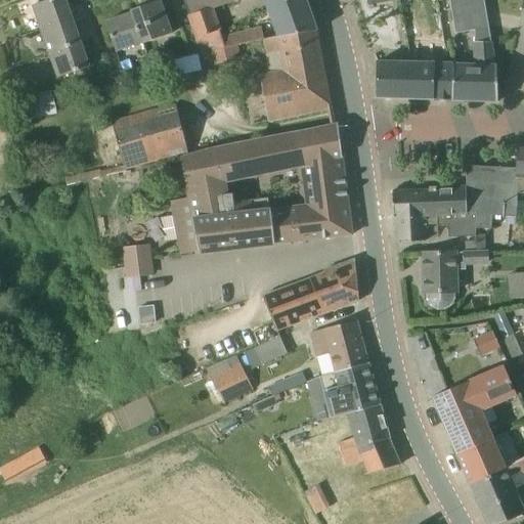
[(40,31),(72,18),(64,0),(47,0),(31,6),(40,31)]
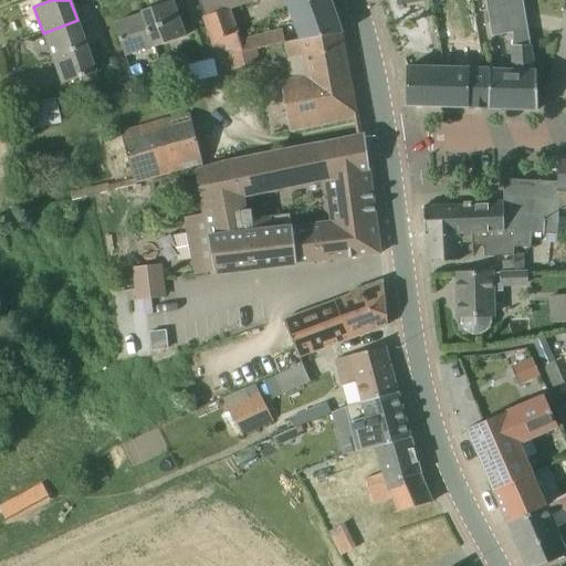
[(165,41),(186,33),(174,1),(176,0),(159,0),(160,4),(153,7),(165,41)]
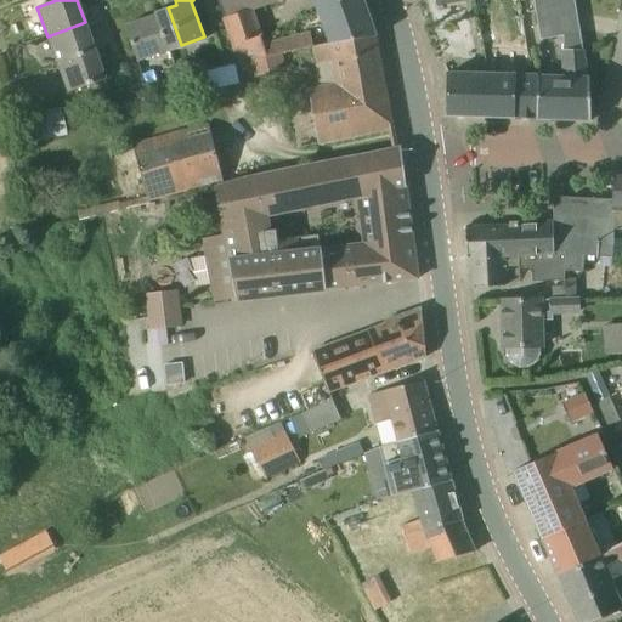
[(281,72),(280,63),(284,62),(282,54),(311,46),(315,60),(378,51),(375,35),(362,0),(218,0),(224,18),(221,18),(241,77),(248,74),(249,79),(281,72)]
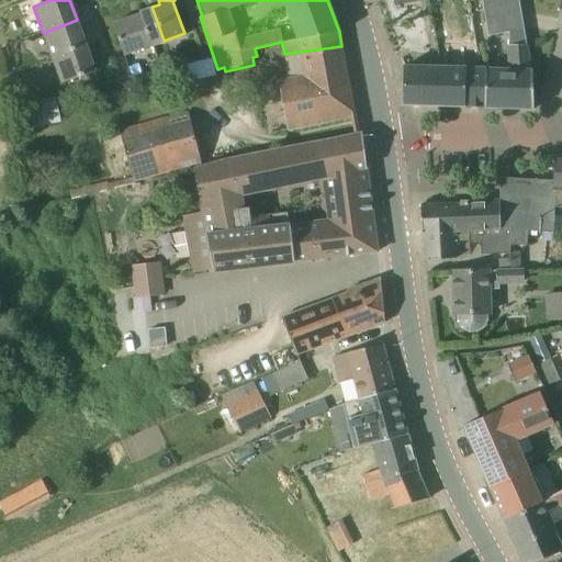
[(518,0),(481,0),(489,36),(508,32),(508,45),(527,45),(518,0)]
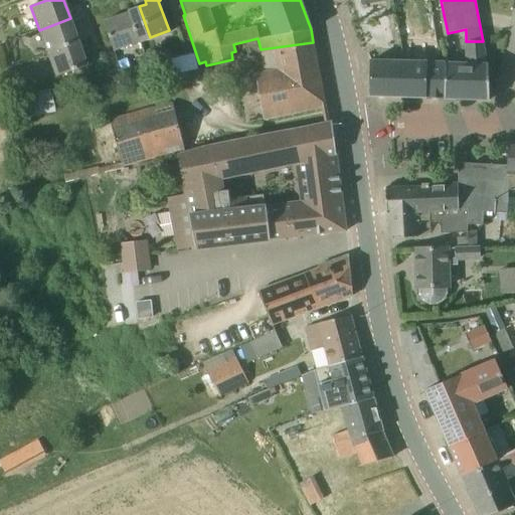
[(133,43),(150,37),(139,6),(129,10),(130,12),(123,15),(133,43)]
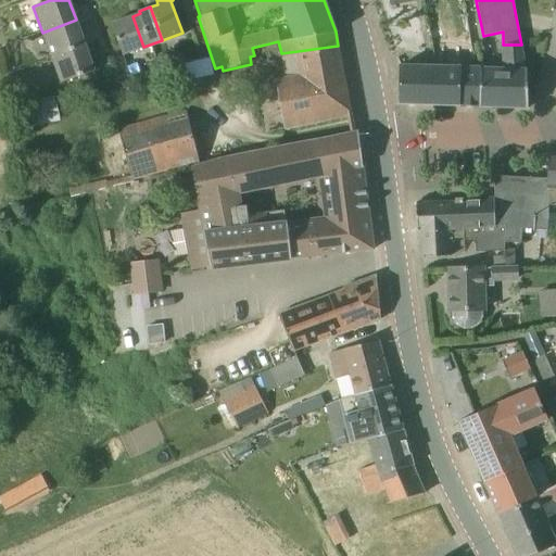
[(124,53),(143,47),(133,16),(112,24),(124,53)]
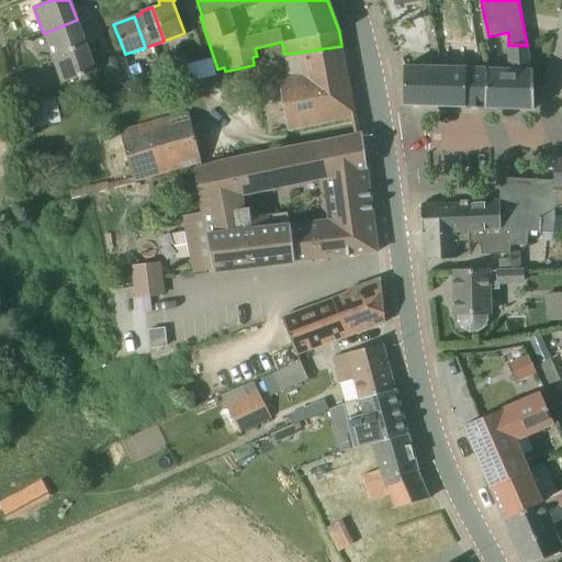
[(52,58),(86,45),(77,20),(43,33),(52,58)]
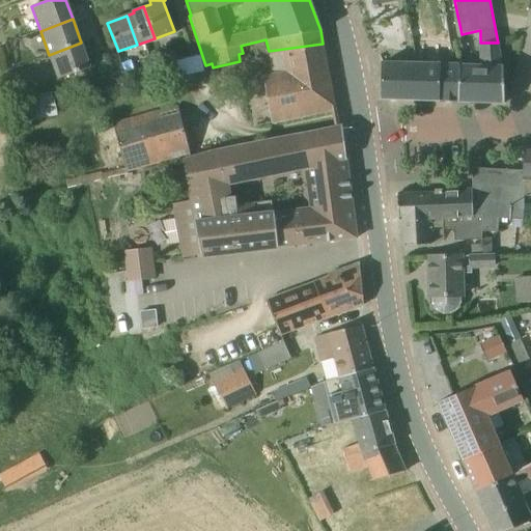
[(57,79),(90,67),(81,43),(49,55),(57,79)]
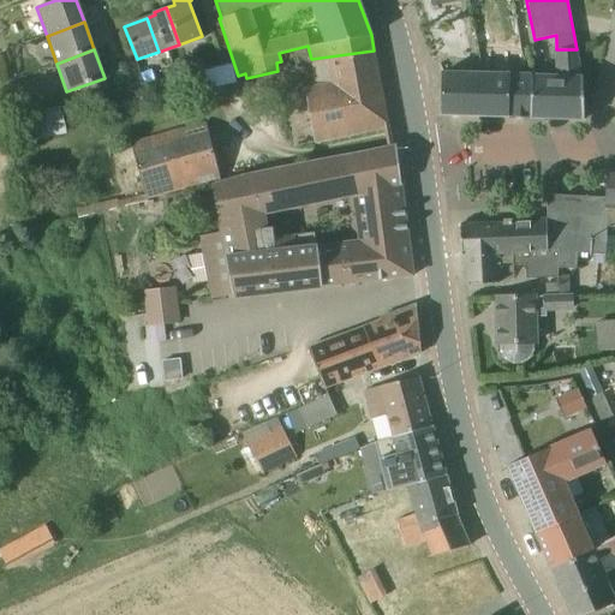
[(583,77),(581,77),(577,49),(556,49),(555,76),(531,75),(530,119),(532,119),(532,118),(581,120),(584,120),(583,77)]
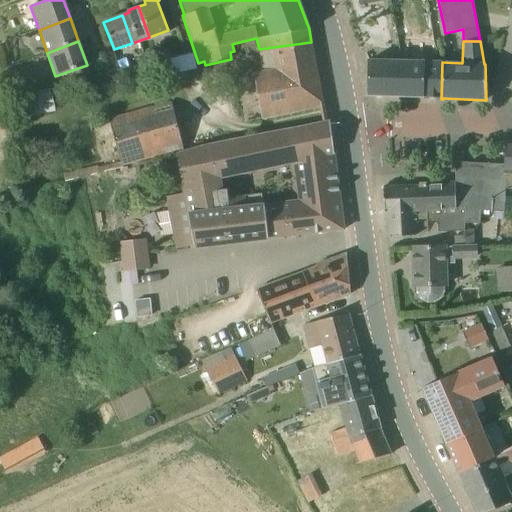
[(324,108),(311,42),(259,49),(260,53),(272,50),(276,69),(253,72),(262,120),(321,108),(322,108),(324,108)]
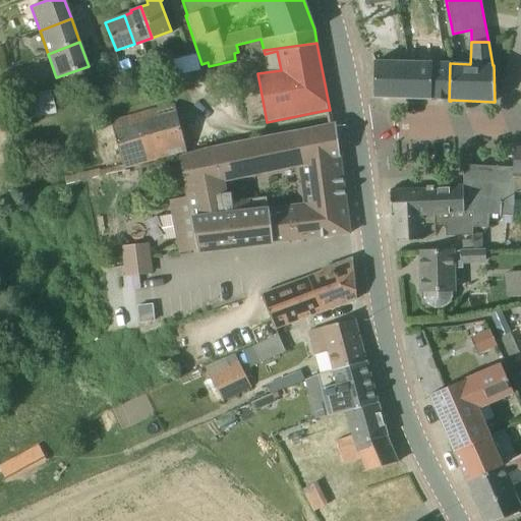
[(413,99),(415,63),(378,62),(378,61),(374,61),(374,99),(378,99),(378,98),(413,99)]
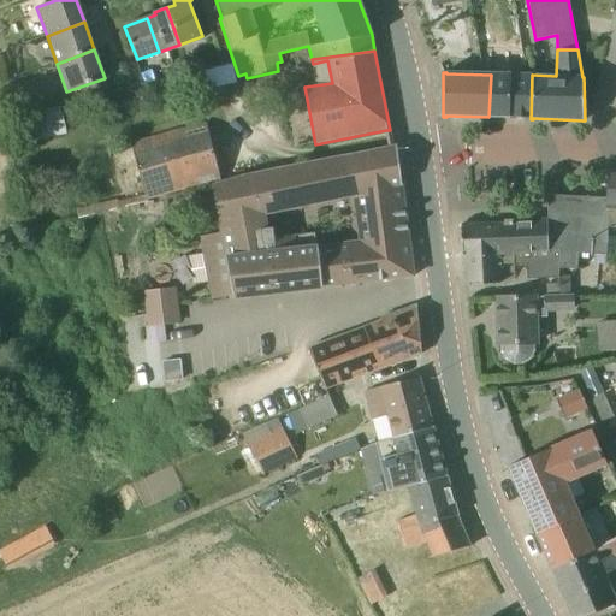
[(531,119),(532,75),(527,75),(491,75),(489,117),(507,118),(509,118),(531,118),(531,119)]
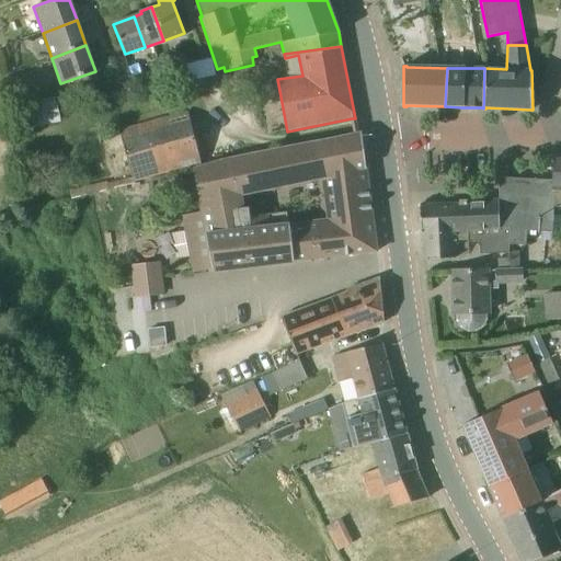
[(31,127),(58,119),(52,98),(24,105),(31,127)]
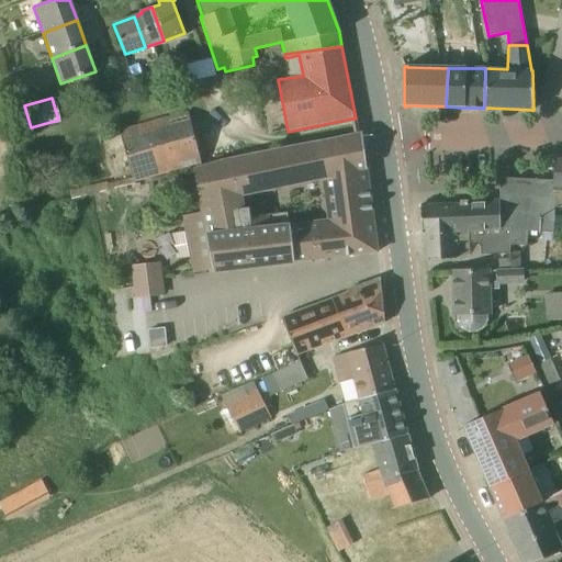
[(134,183),(202,164),(187,112),(120,132),(134,183)]
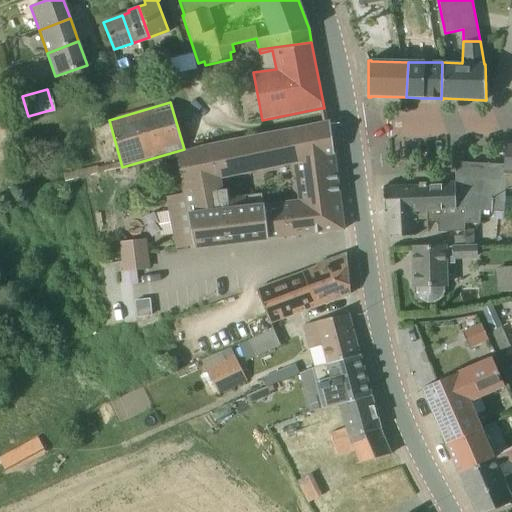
[(175,248),(194,245),(194,248),(343,229),(330,121),(326,122),(326,120),(325,121),(176,153),(184,194),(166,197),(175,248)]
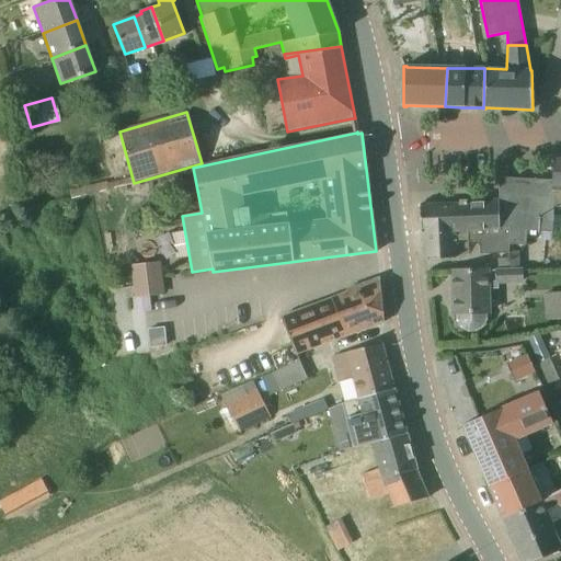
[(551,231),(552,207),(553,180),(500,178),(500,199),(499,229),(510,229),(510,244),(525,245),(526,230),(551,231)]
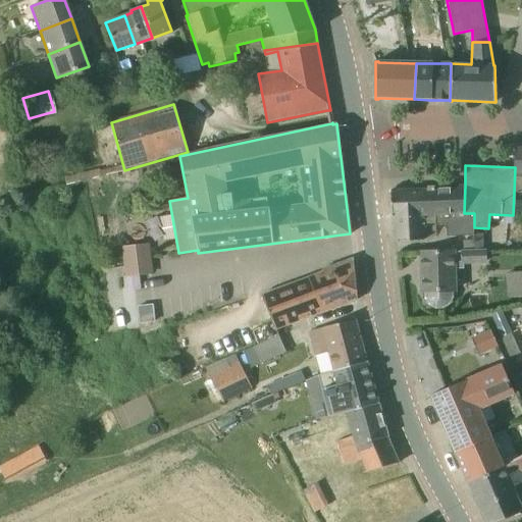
[(474,213),(464,213),(465,186),(434,188),(434,186),(427,187),(427,190),(428,226),(435,226),(435,224),(447,224),(447,236),(474,236),(474,227),(474,213)]
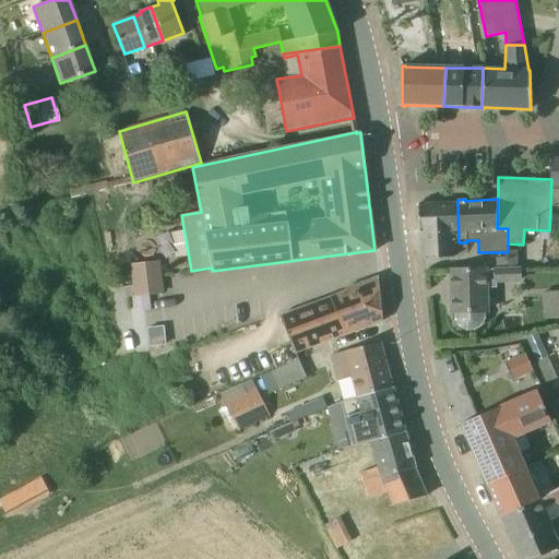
[(459,242),(458,203),(417,204),(419,232),(424,232),(425,259),(452,258),(452,242),(459,242)]
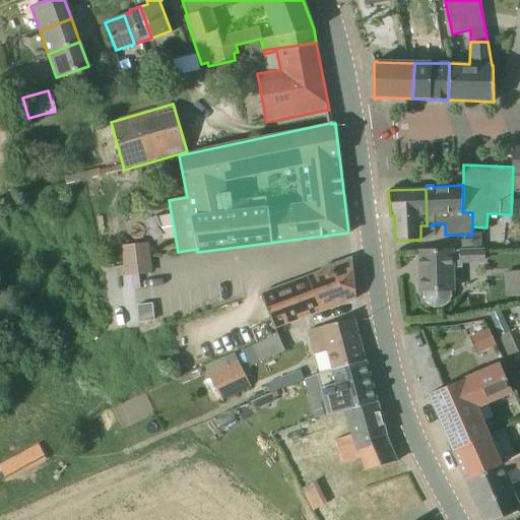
[(472,239),(460,240),(460,250),(473,249),(472,239)]
